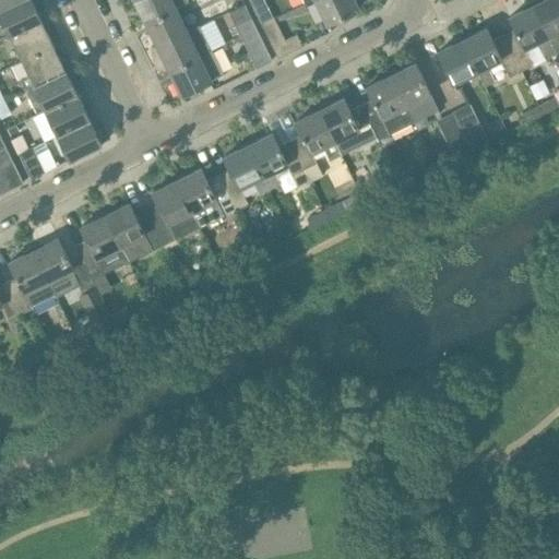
[(10,35),(42,21),(31,0),(15,0),(0,8),(0,14),(4,23),(0,25),(0,39),(10,35)]
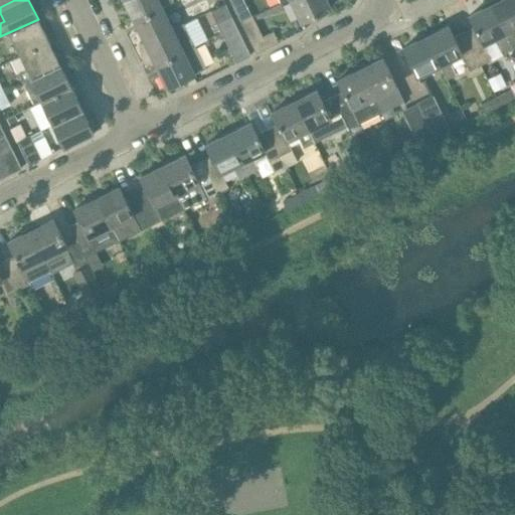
[(125,0),(135,19),(161,6),(173,1),(173,0),(125,0)]
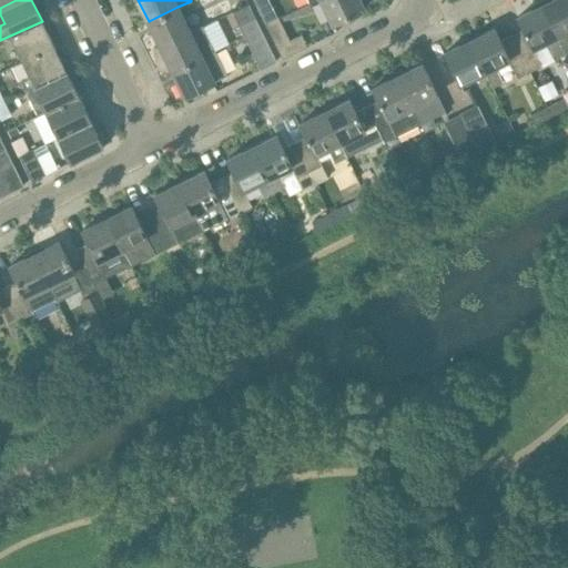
[(359,0),(321,0),(333,23),(364,8),(359,0)]
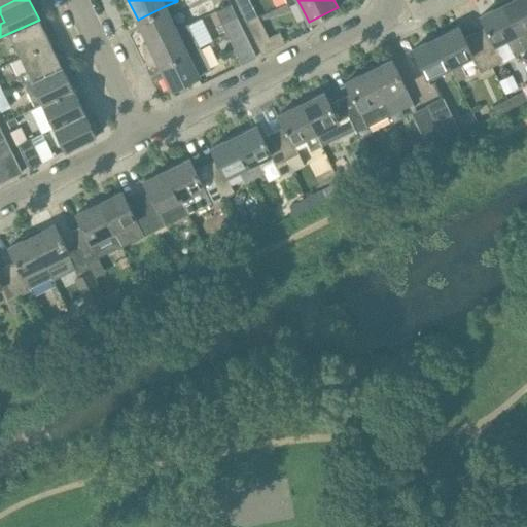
[(526,0),(512,0),(503,4),(525,49),(526,47),(526,0)]
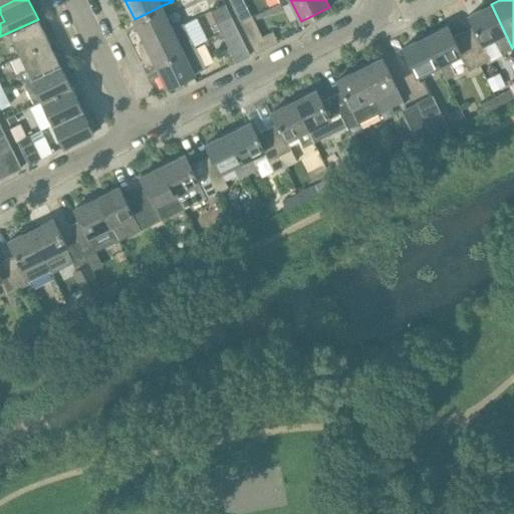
[(217,23),(221,32),(236,25),(225,3),(211,11),(217,23)]
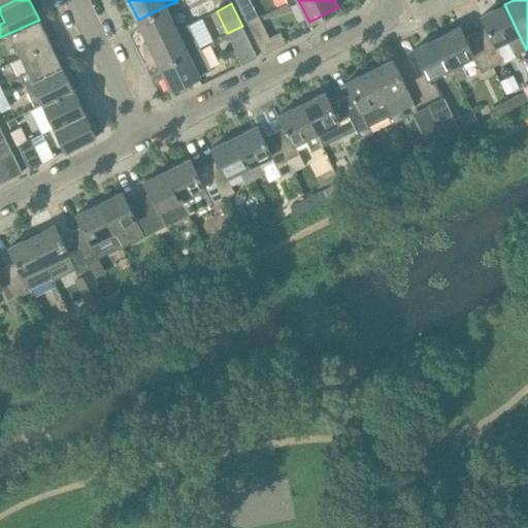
[(487,27),(477,32),(493,65),(504,60),(497,45),(507,40),(515,55),(526,50),(504,4),(482,15),(487,27)]
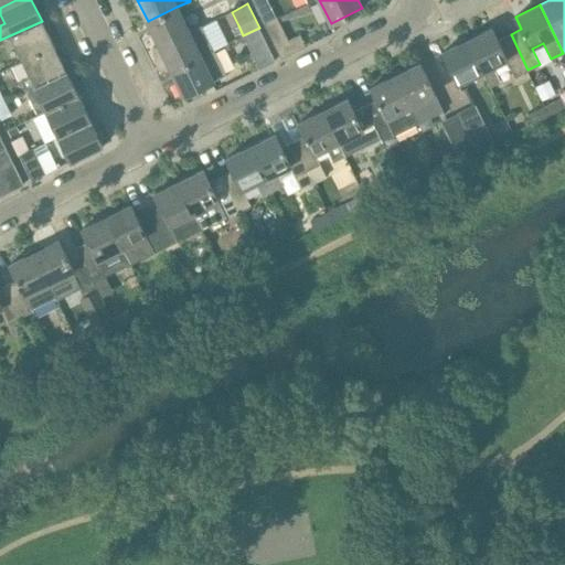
[(160,45),(189,31),(177,7),(148,21),(160,45)]
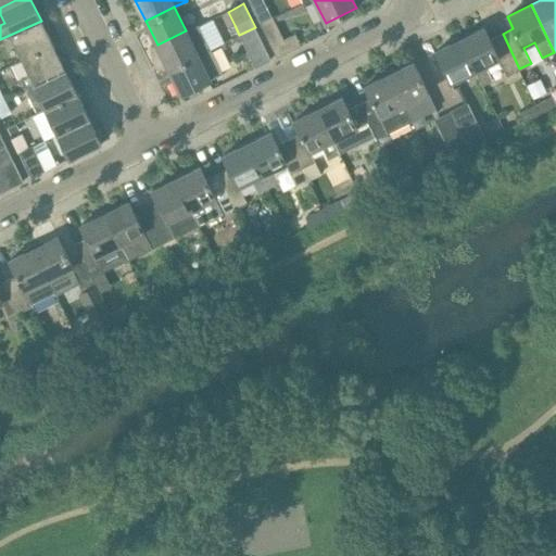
[(260,23),(277,58),(300,46),(295,35),(283,40),(272,16),(260,23)]
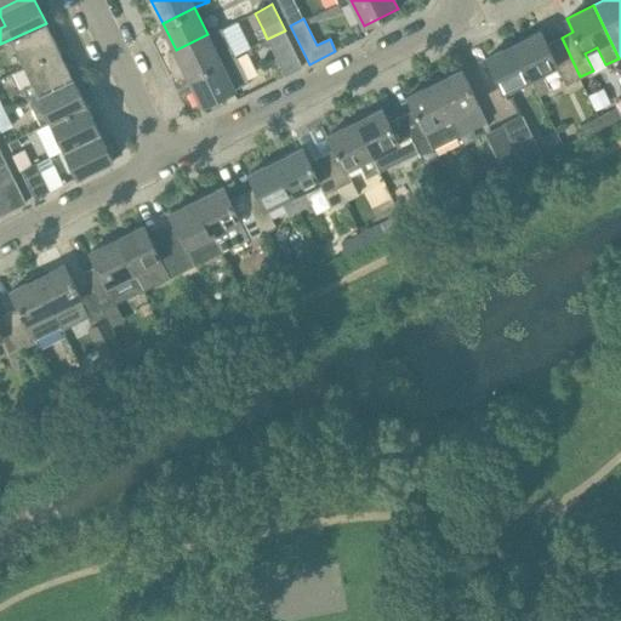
[(11,39),(24,66),(58,49),(46,23),(11,39)]
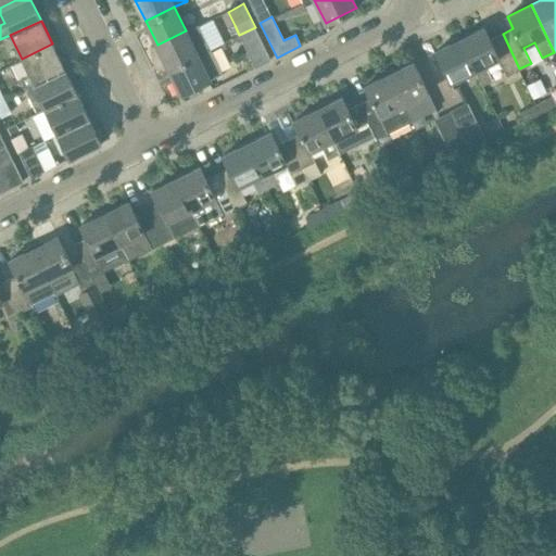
[(186,30),(158,45),(168,70),(211,49),(199,24),(186,32),(186,30)]
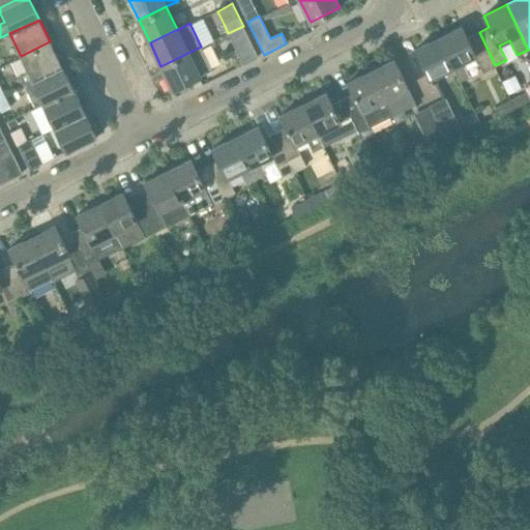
[(243,26),(228,33),(243,64),(258,57),(243,26)]
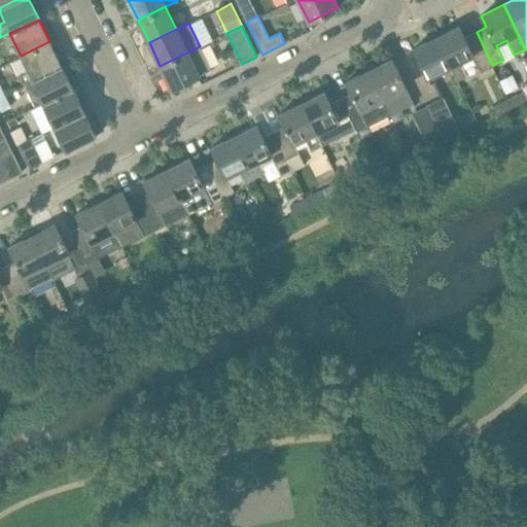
[(451,66),(458,80),(467,76),(459,62),(471,56),(480,71),(492,65),(477,32),(465,38),(459,26),(436,37),(451,66)]
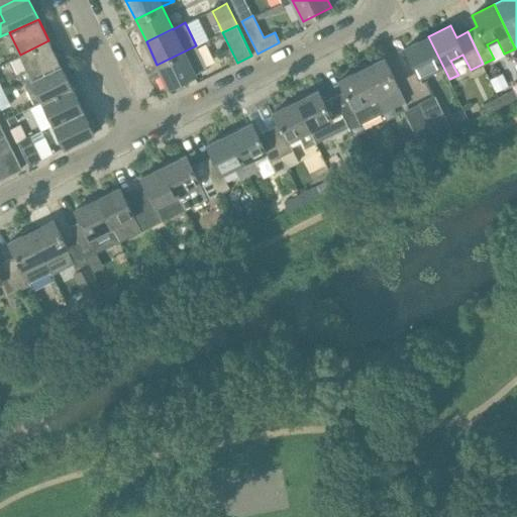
[(419,76),(442,65),(428,36),(405,47),(419,76)]
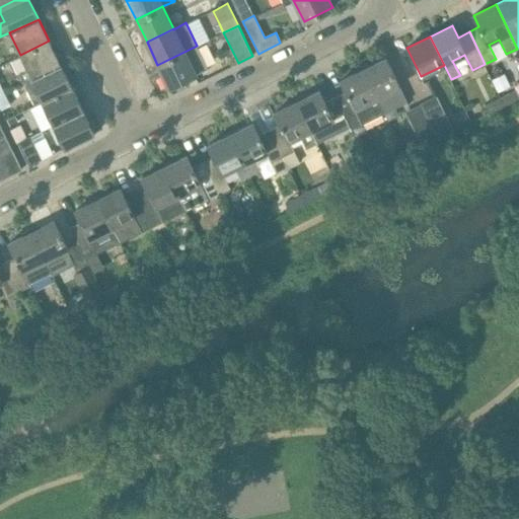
[(61,64),(49,41),(20,55),(27,69),(18,73),(23,82),(48,71),(61,64)]
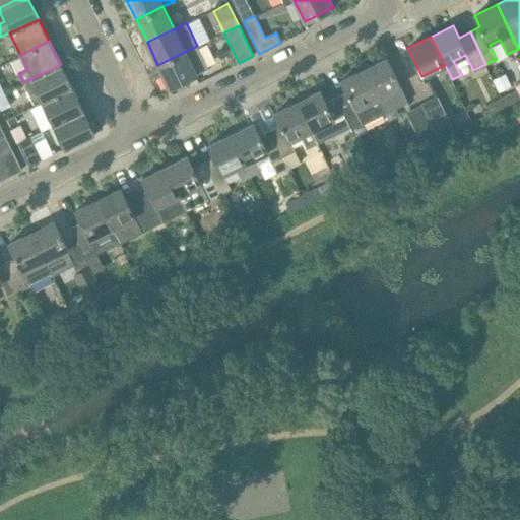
[(208,68),(197,46),(157,65),(170,87),(208,68)]
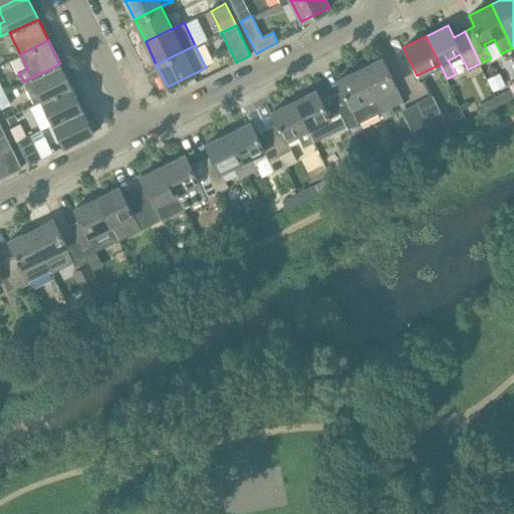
[(382,57),(360,68),(381,111),(403,100),(382,57)]
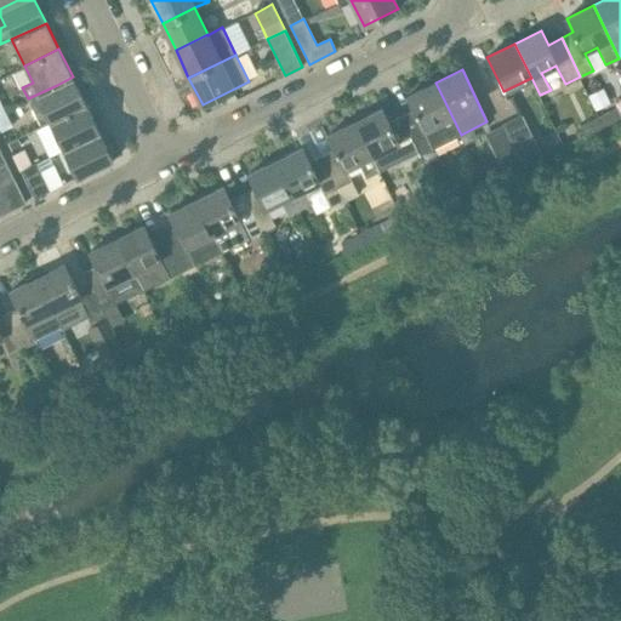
[(73,77),(57,85),(28,98),(41,125),(51,120),(85,103),(73,77)]
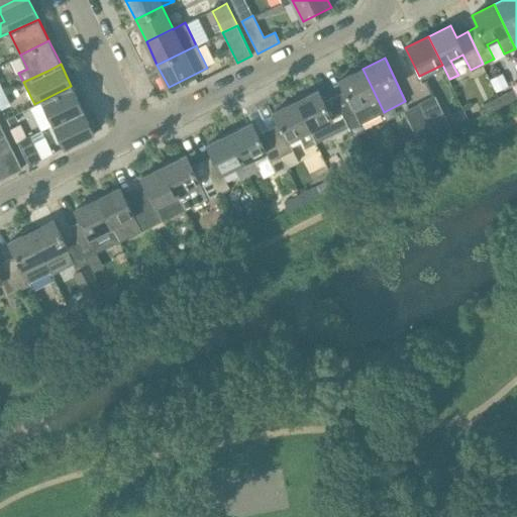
[(334,96),(350,128),(384,112),(363,69),(339,80),(344,91),(334,96)]
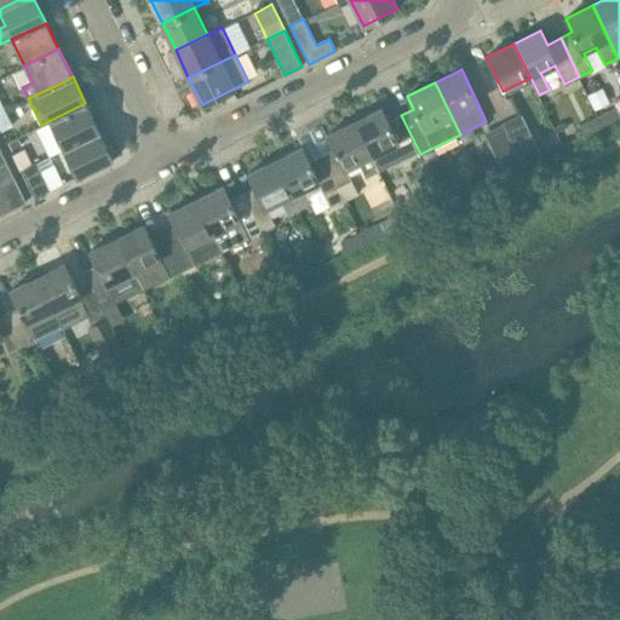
[(64,148),(99,131),(85,103),(51,120),(64,148)]
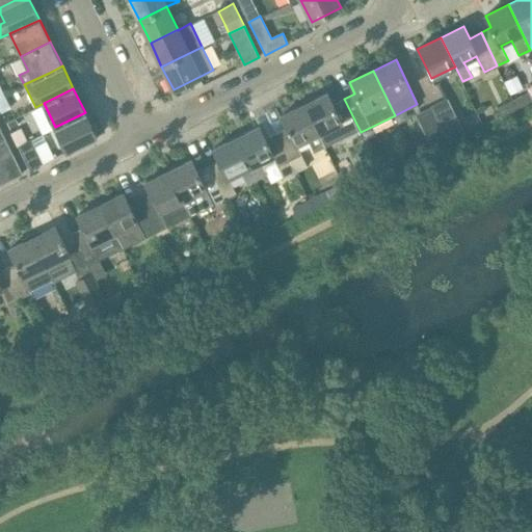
[(360,133),(361,132),(344,99),(334,104),(327,92),(304,104),(325,147),(337,141),(329,127),(341,122),(346,130),(355,125),(360,133)]
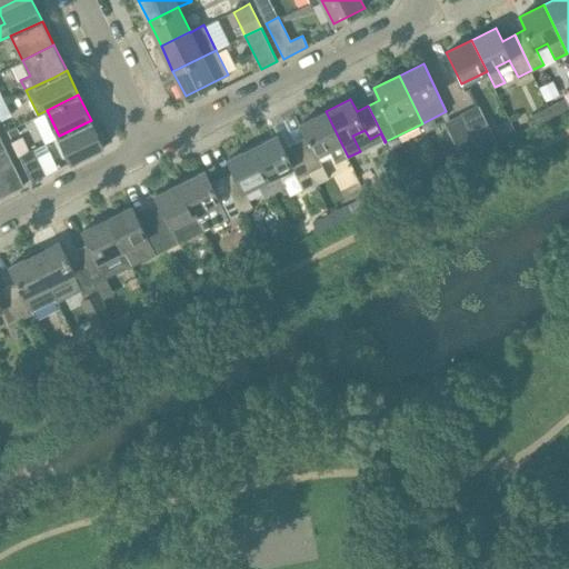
[(553,116),(568,108),(568,106),(566,99),(549,107),(553,116)]
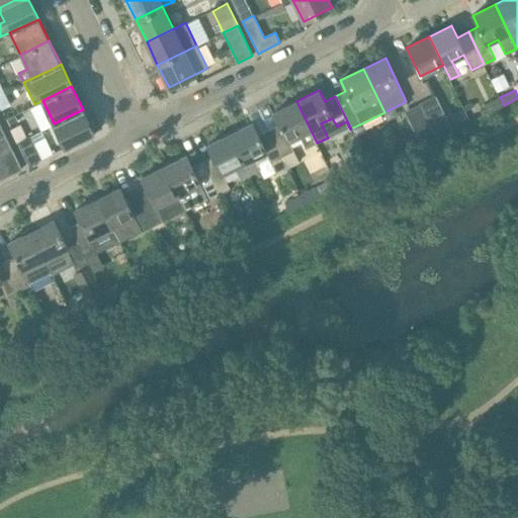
[(4,91),(0,93),(0,107),(1,109),(11,105),(4,91)]
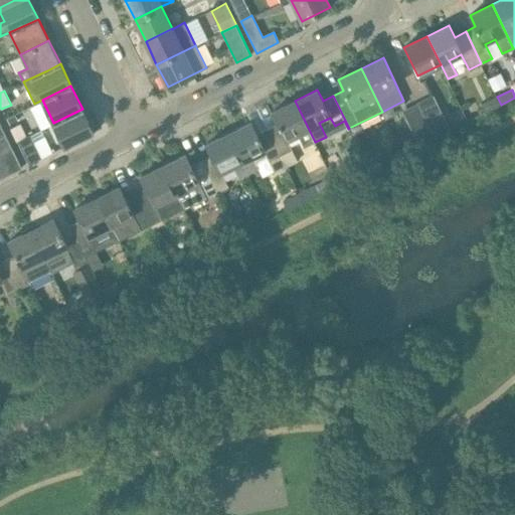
[(433,95),(417,103),(435,137),(450,129),(433,95)]
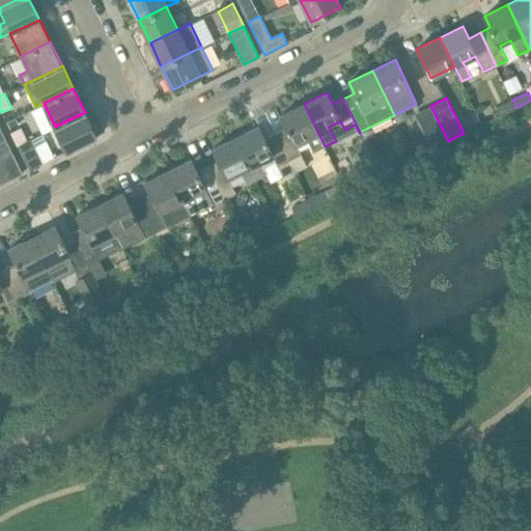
[(512,100),(495,108),(499,116),(516,108),(512,100)]
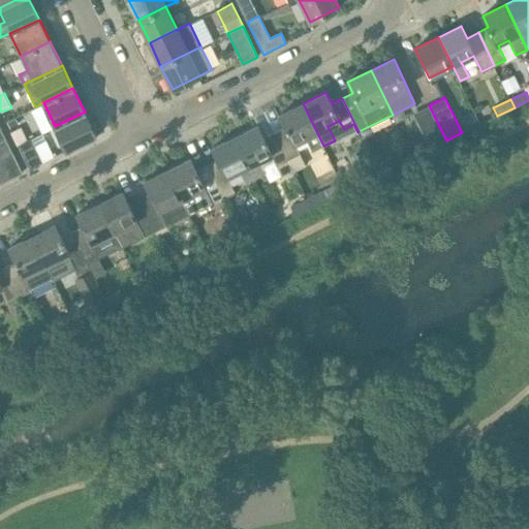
[(285,127),(275,132),(294,172),(306,165),(294,143),(305,137),(312,152),(323,146),(303,103),(279,115),(285,127)]
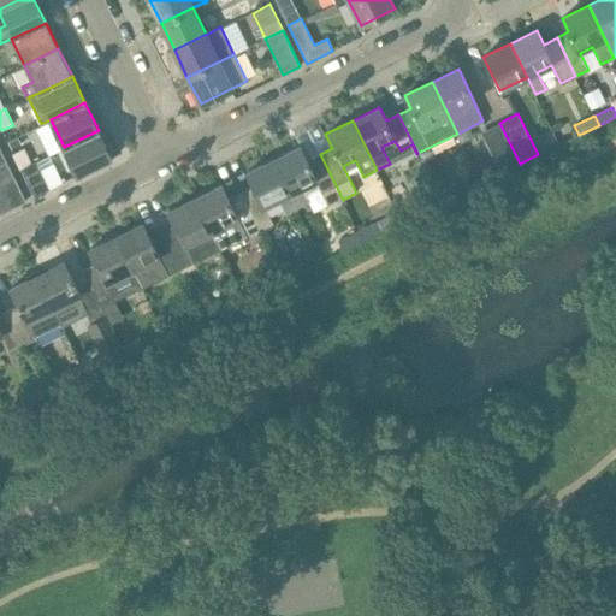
[(501,172),(520,164),(499,123),(480,132),(501,172)]
